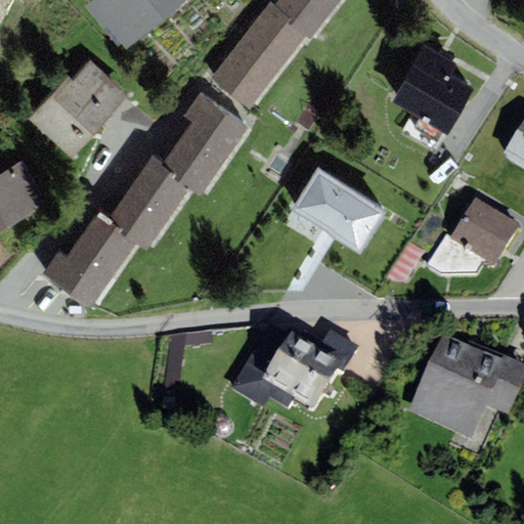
[(91,0),(85,6),(104,30),(107,27),(127,50),(187,0),(91,0)]
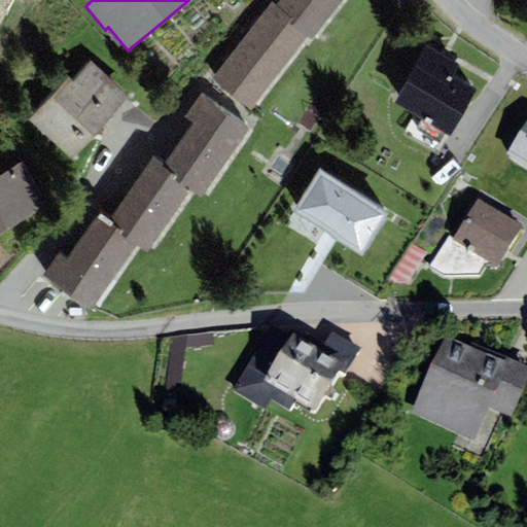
[(279,0),(274,6),(311,36),(313,38),(343,0),(279,0)]
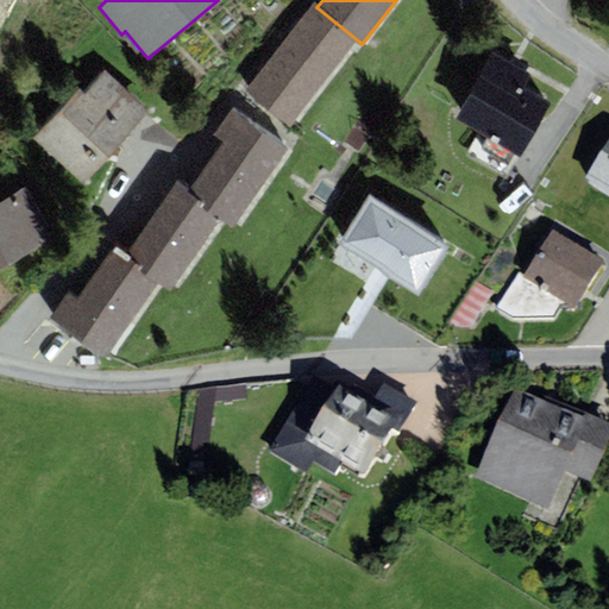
[(314,6),(245,92),(289,127),(359,42),(316,7),(314,6)]
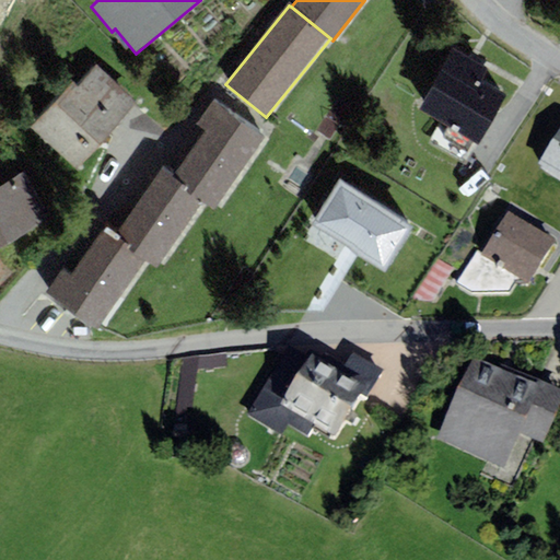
[(469,142),(504,80),(483,69),(489,58),(453,38),(420,97),(451,115),(444,128),(469,142)]
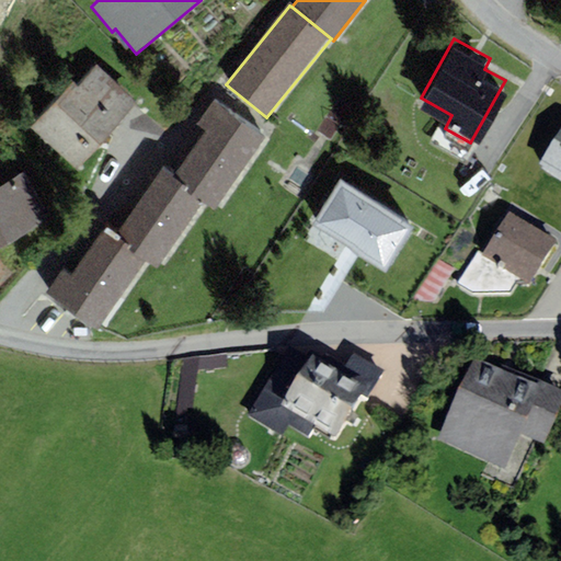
[(72,81),(30,127),(77,170),(138,104),(98,67),(79,87),(72,81)]
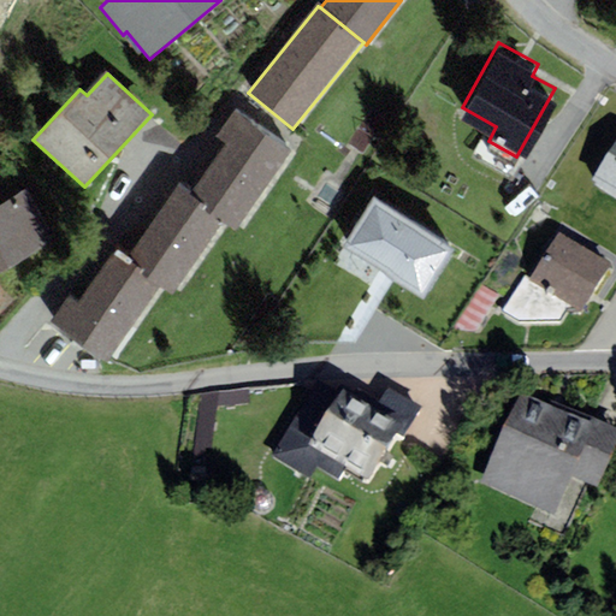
[(217,135),(226,142),(191,191),(226,217),(238,225),(294,149),(236,108),(217,135)]
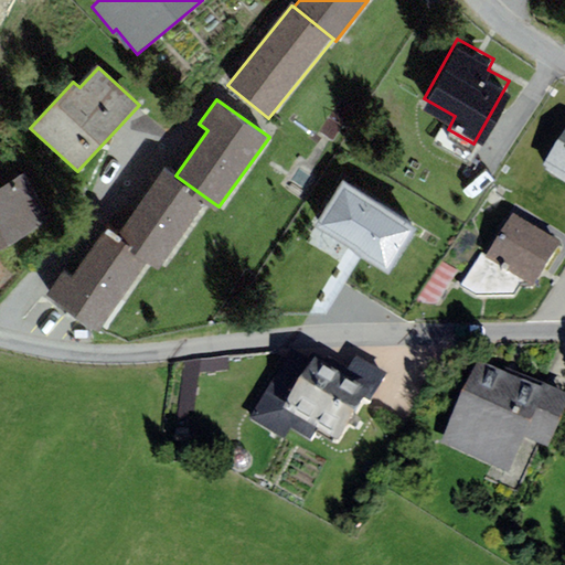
[(564,181),(564,131),(543,168),(564,181)]
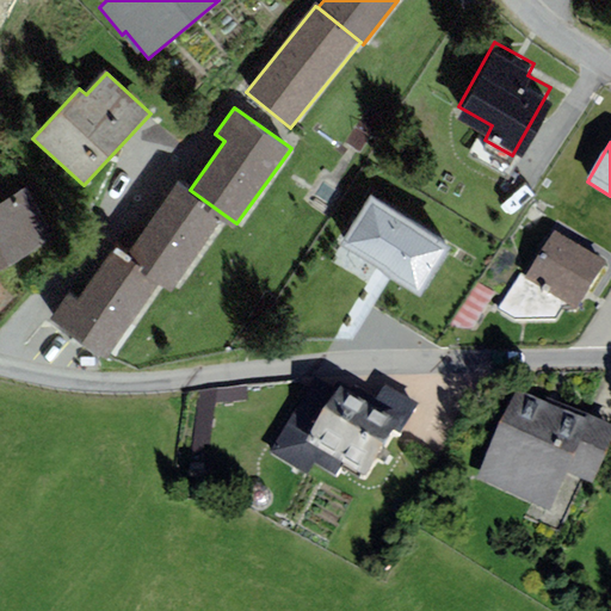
[(178,181),(124,257),(159,282),(171,290),(224,215),(190,190),(178,181)]
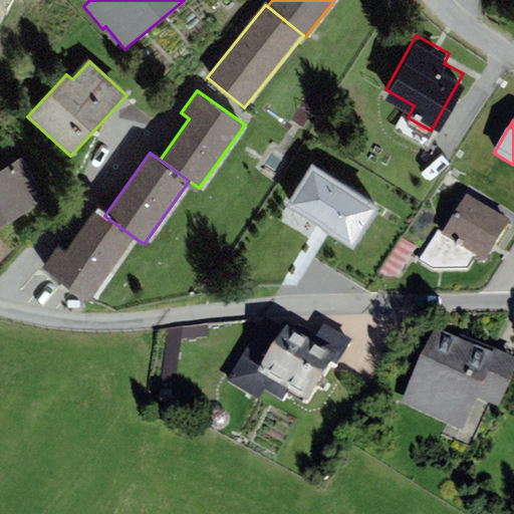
[(353,237),(379,194),(311,155),(286,198),(353,237)]
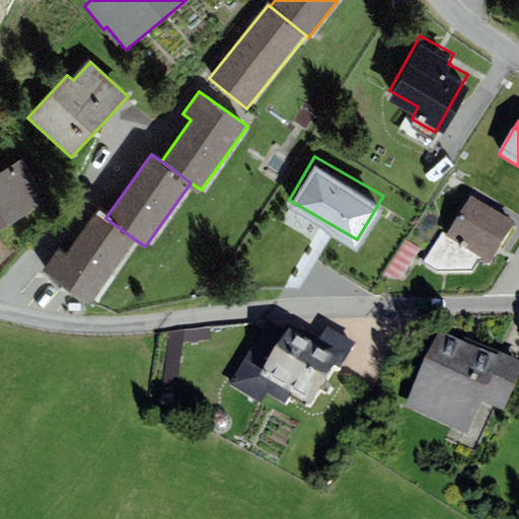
[(23,160),(0,171),(0,199),(13,224),(48,205),(23,160)]
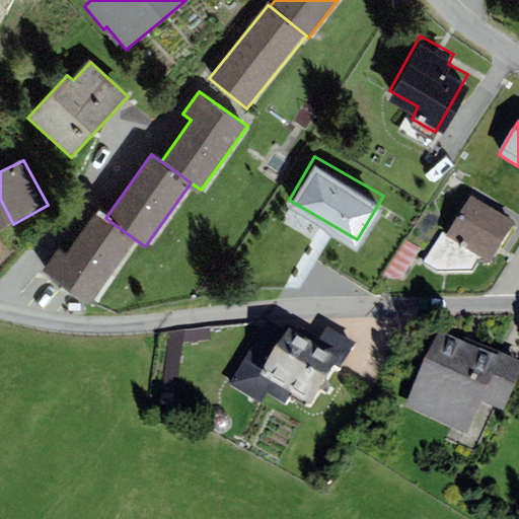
[(471,196),(459,215),(503,241),(515,222),(471,196)]
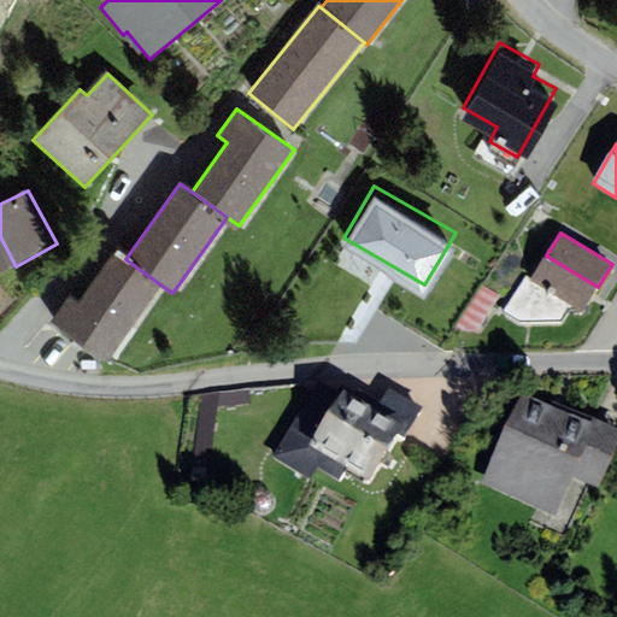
[(0,236),(0,275),(16,266),(0,236)]
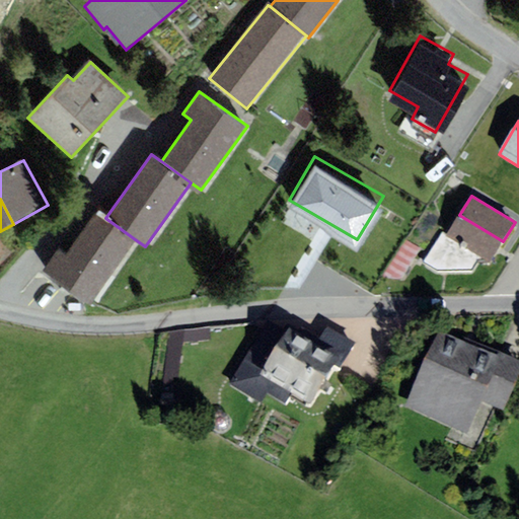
[(60,247),(44,270),(89,302),(135,239),(105,218),(96,211),(67,252),(60,247)]
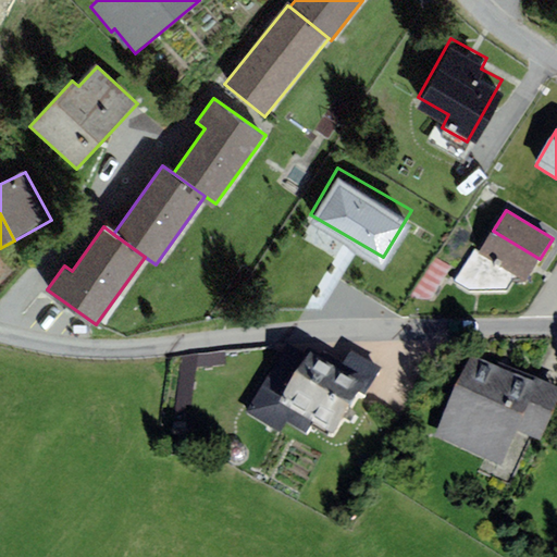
[(525,283),(540,259),(493,231),(481,251),(477,249),(455,281),(470,291),(507,291),(515,277),(525,283)]
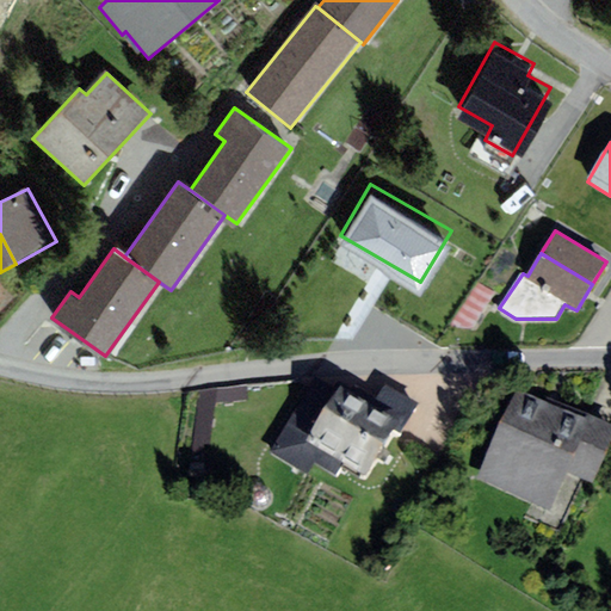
[(394,430),(401,434),(419,405),(386,384),(370,409),(315,376),(270,452),(307,475),(314,462),(335,475),(343,462),(365,476),(394,430)]
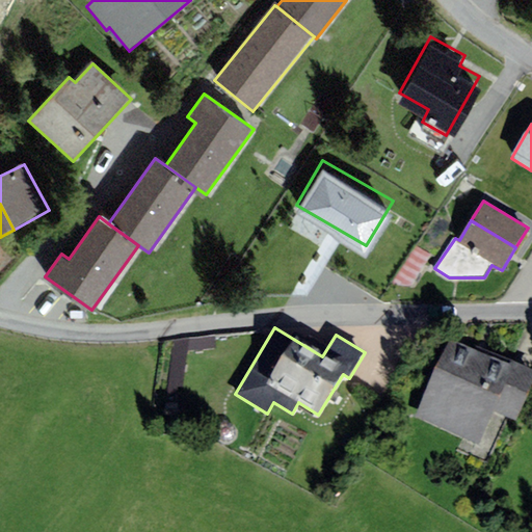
[(531,386),(531,371),(451,336),(415,417),(479,445),(494,411),(516,422),(531,386)]
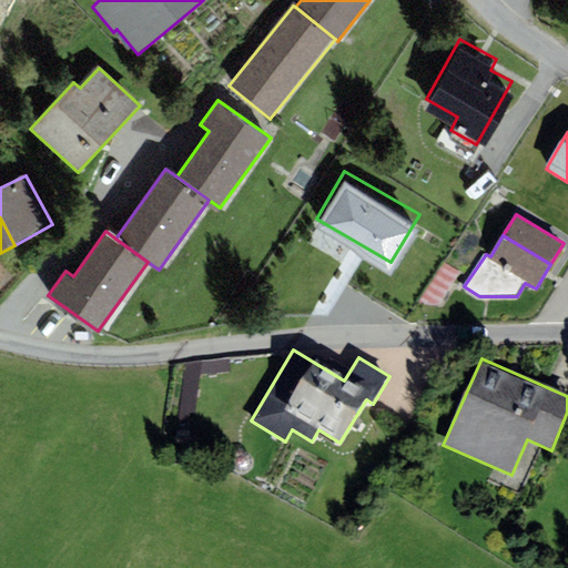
All buildings are outlined.
